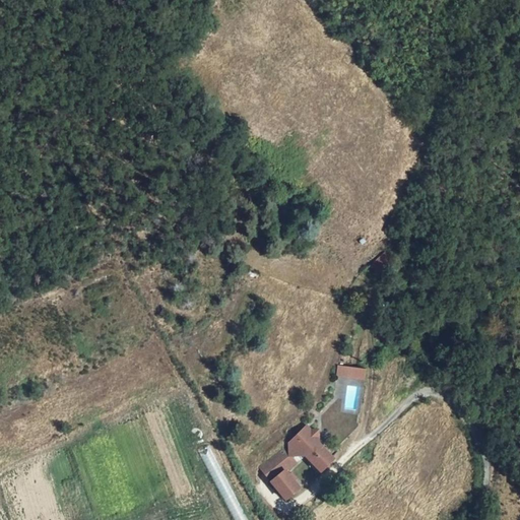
[(347,368),(336,367),(335,376),(346,377),(347,368)]
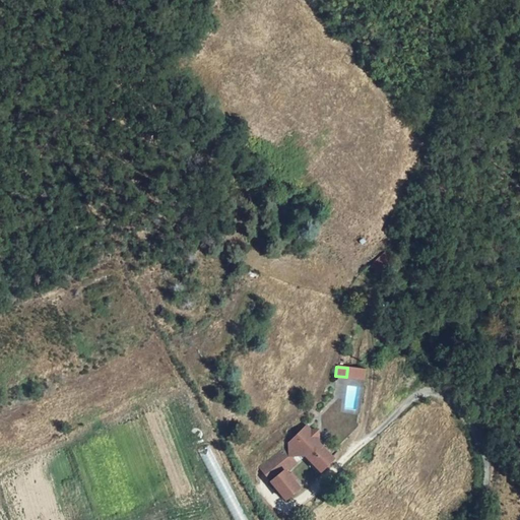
[(342,409),(358,412),(364,382),(343,378),(339,398),(344,399),(342,409)]
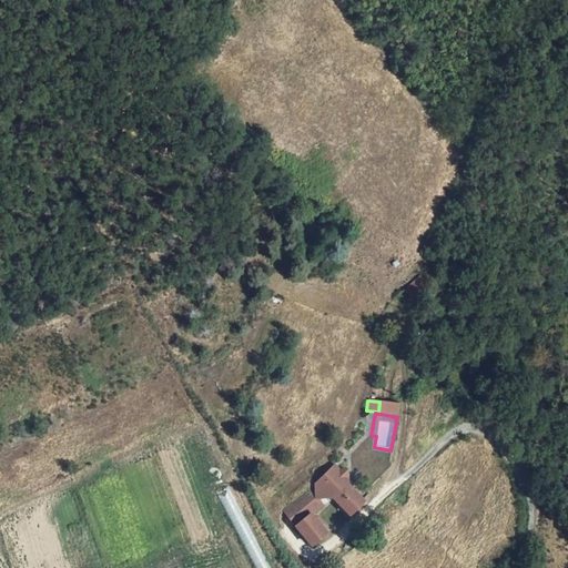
[(318,489),(305,498),(313,507),(321,500),(333,498),(347,484),(348,484),(347,472),(341,472),(338,474),(318,489)]
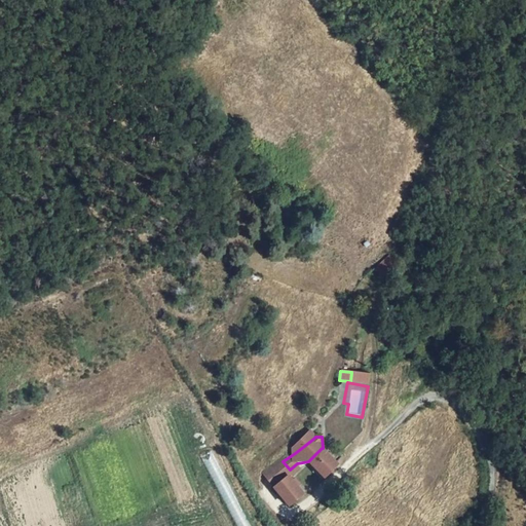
[(325,478),(338,464),(323,448),(322,448),(308,461),(325,478)]
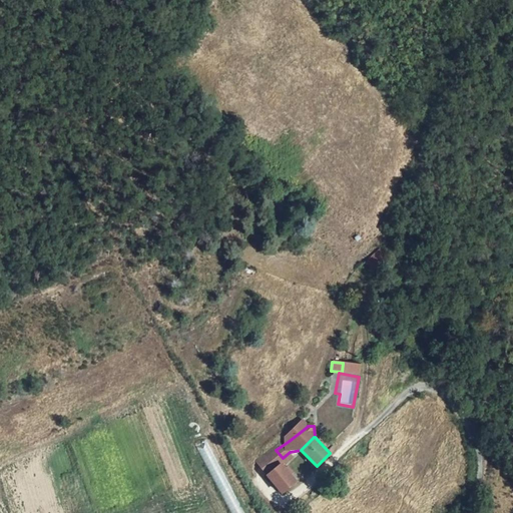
[(268,475),(282,465),(301,450),(290,452),(283,458),(276,450),(257,462),(268,475)]
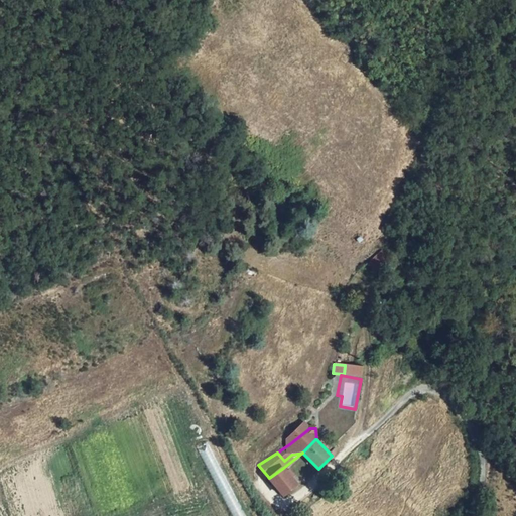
[(285,497),(299,485),(283,468),(269,478),(285,497)]
